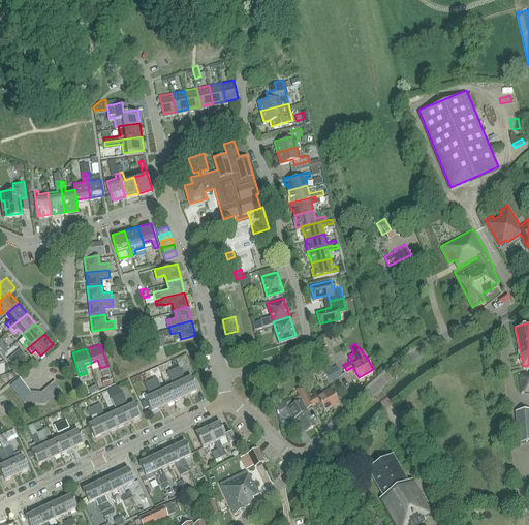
[(322,365),(324,368),(331,379),(336,376),(331,366),(329,362),(322,365)]
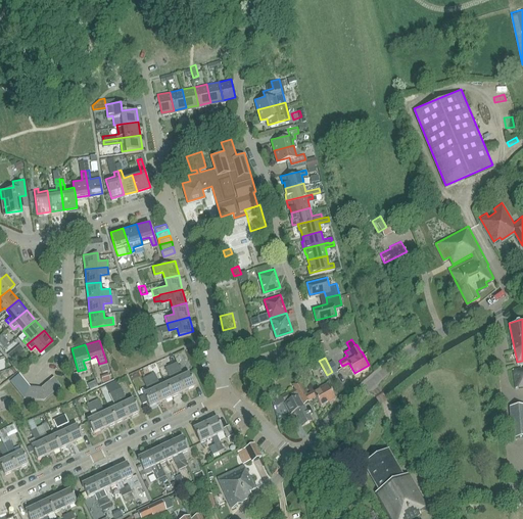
[(333,359),(327,362),(332,372),(338,368),(333,359)]
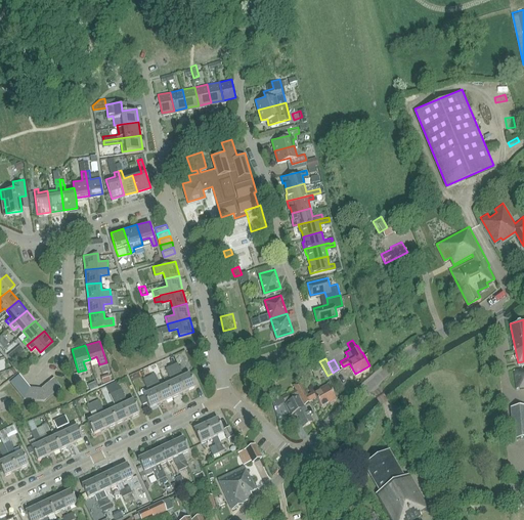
[(182,374),(176,360),(171,362),(183,390),(195,384),(189,371),(182,374)]
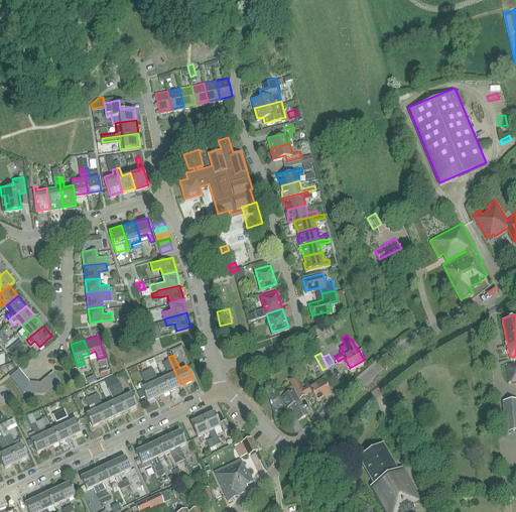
[(180,384),(168,357),(163,360),(169,373),(163,376),(169,389),(180,384)]
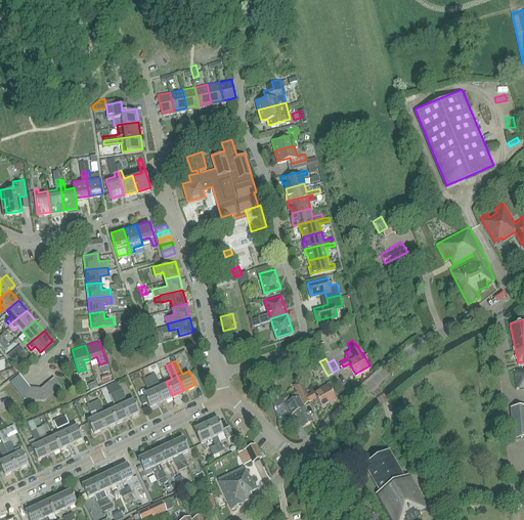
[(523,365),(513,367),(516,386),(523,385),(523,365)]
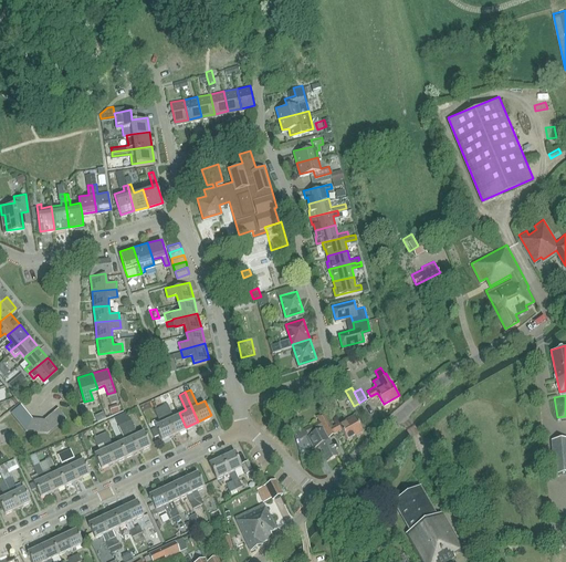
[(174,415),(167,401),(160,404),(174,433),(186,427),(179,413),(174,415)]
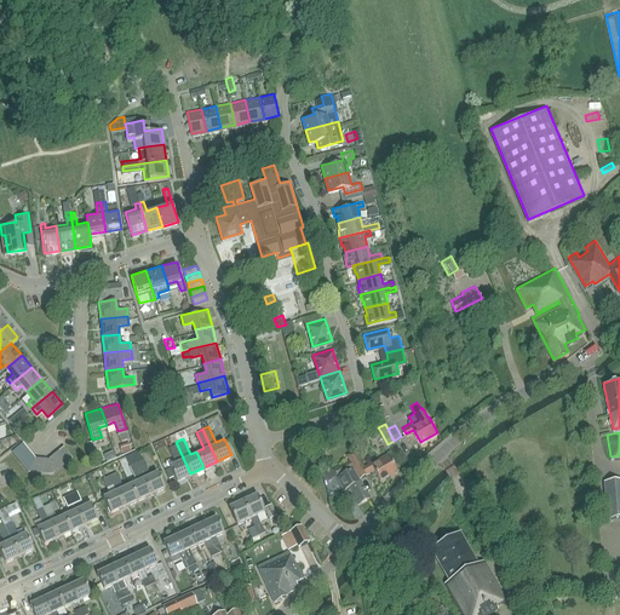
[(12,448),(16,453),(27,444),(23,440),(12,448)]
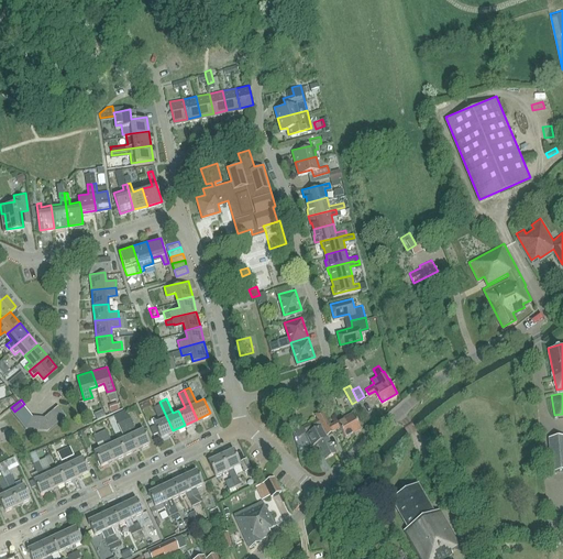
[(154,422),(154,423),(150,425),(153,430),(157,428),(161,436),(173,430),(159,402),(153,404),(161,419),(154,422)]
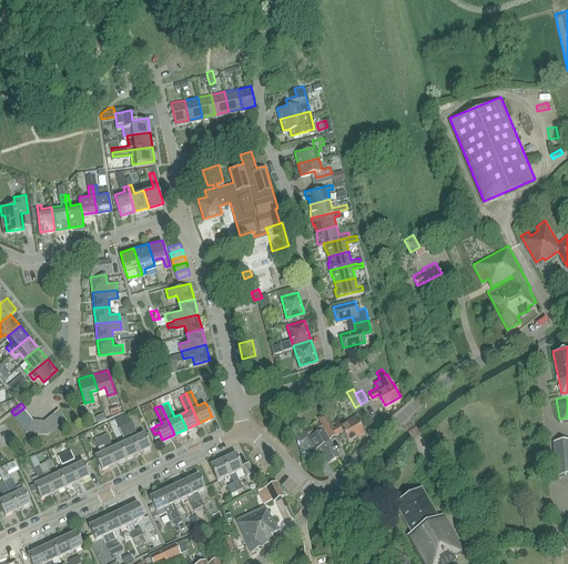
[(58,406),(53,411),(61,420),(67,416),(58,406)]
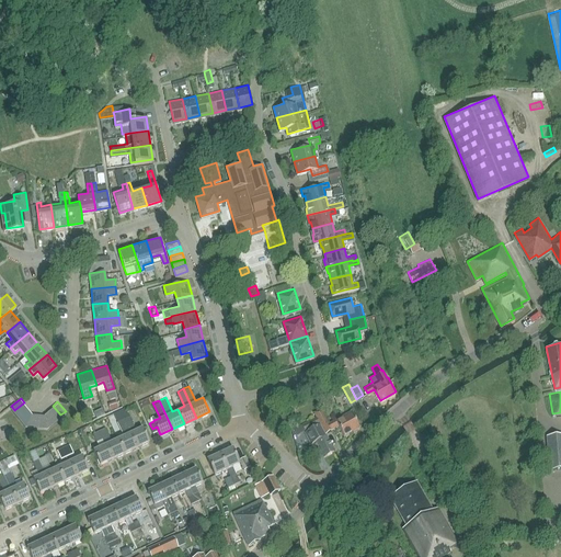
[(29,407),(24,402),(14,410),(19,416),(29,407)]
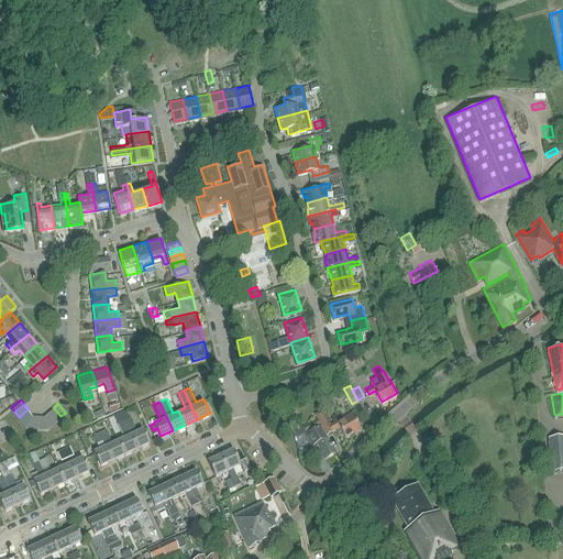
[(61,416),(53,407),(48,410),(56,420),(61,416)]
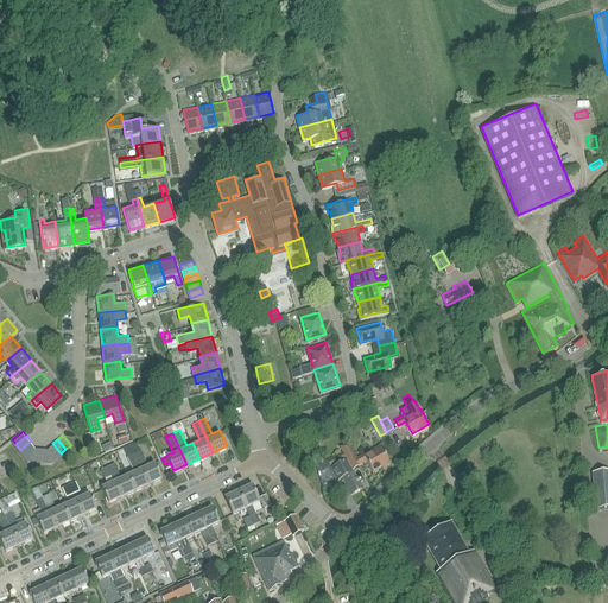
[(390,461),(381,445),(379,443),(358,455),(348,439),(340,444),(353,467),(360,463),(360,462),(366,458),(373,470),(390,461)]
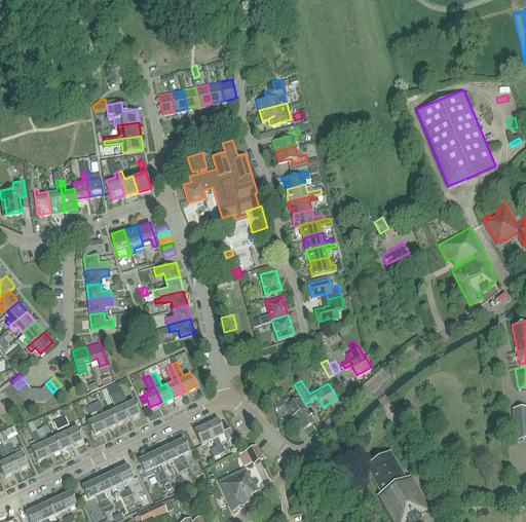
[(24,397),(30,385),(27,381),(17,389),(24,397)]
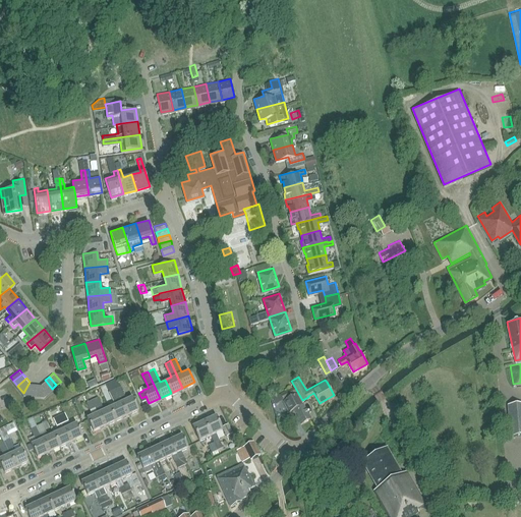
[(44,395),(52,389),(45,380),(41,384),(44,395)]
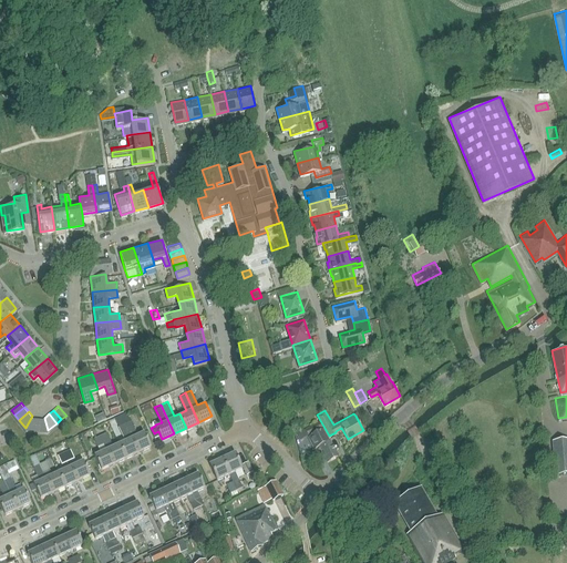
[(37,429),(38,417),(32,416),(26,428),(37,429)]
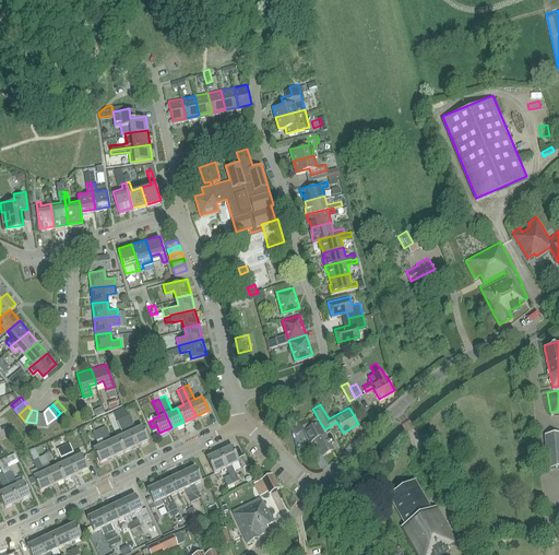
[(126,410),(121,412),(137,444),(149,438),(142,424),(135,427),(129,412),(128,412),(126,410)]
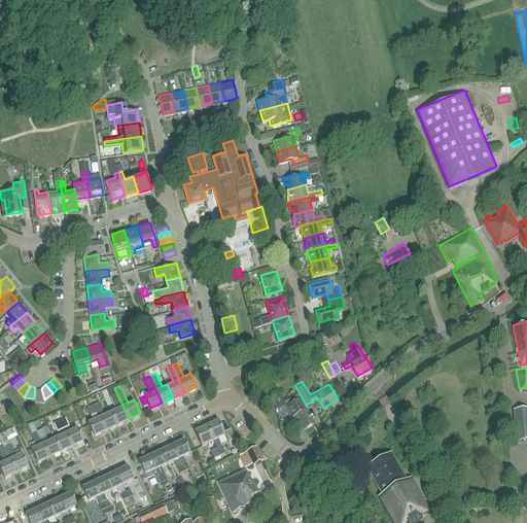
[(44,399),(41,388),(35,387),(34,398),(44,399)]
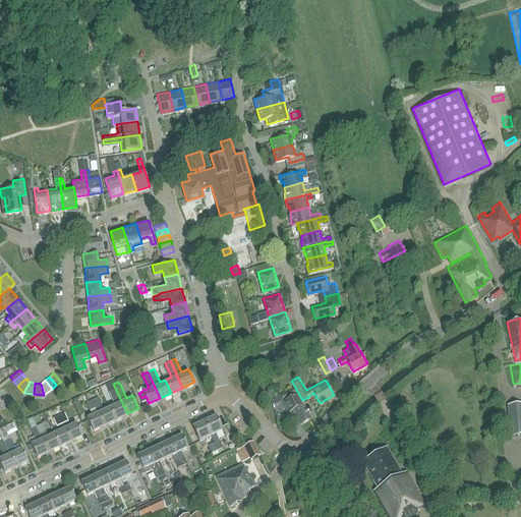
[(127,413),(113,384),(110,385),(112,388),(108,389),(114,403),(109,406),(115,418),(127,413)]
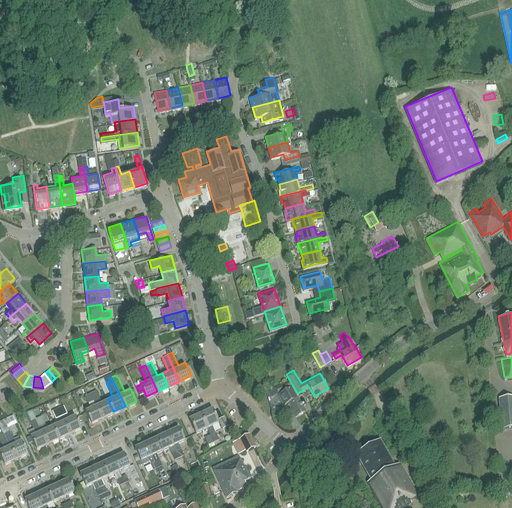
[(305,408),(297,394),(296,395),(290,385),(291,384),(288,379),(276,385),(279,391),(279,392),(278,392),(283,402),(288,400),(295,414),(305,408)]
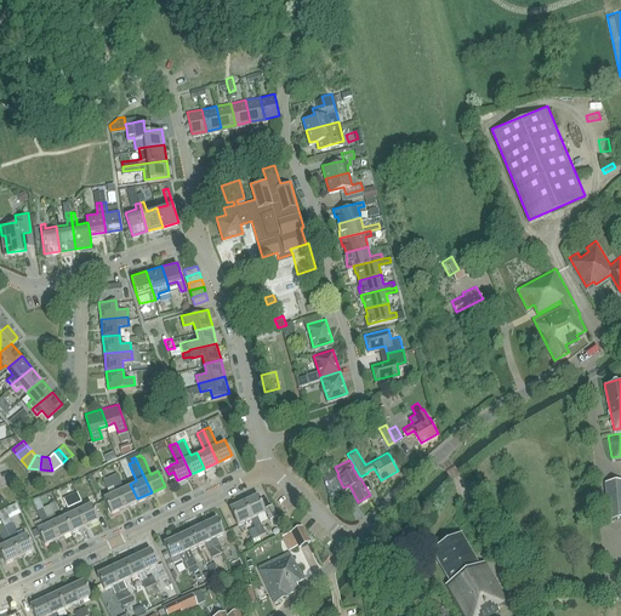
[(117,471),(109,473),(124,506),(137,498),(130,484),(123,486),(117,471)]
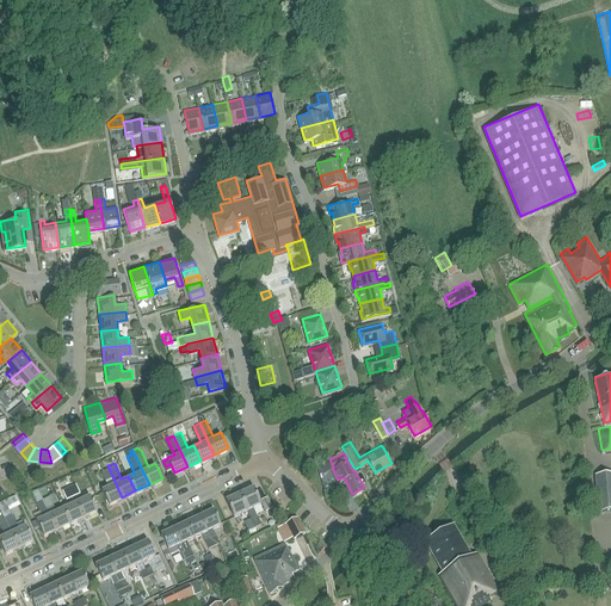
[(329,474),(323,464),(315,468),(321,478),(329,474)]
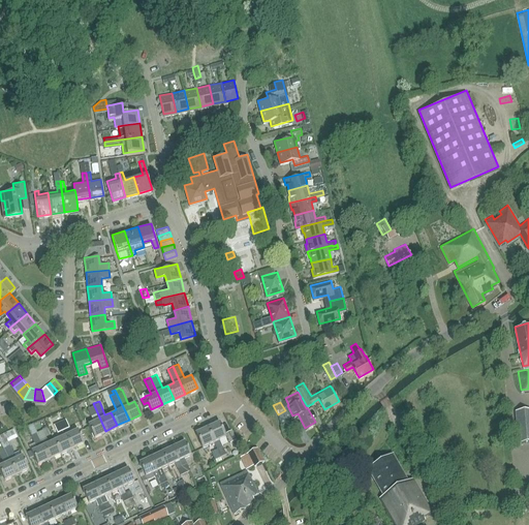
[(105,431),(93,403),(87,406),(93,421),(88,423),(94,436),(105,431)]
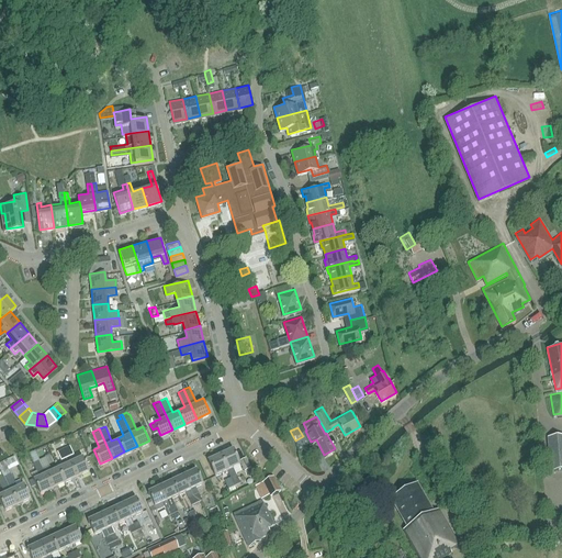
[(561,432),(548,434),(550,468),(561,467),(561,432)]
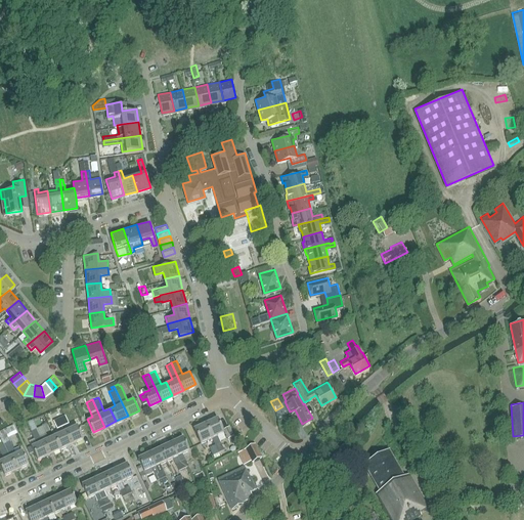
[(64,413),(59,415),(62,423),(69,421),(64,413)]
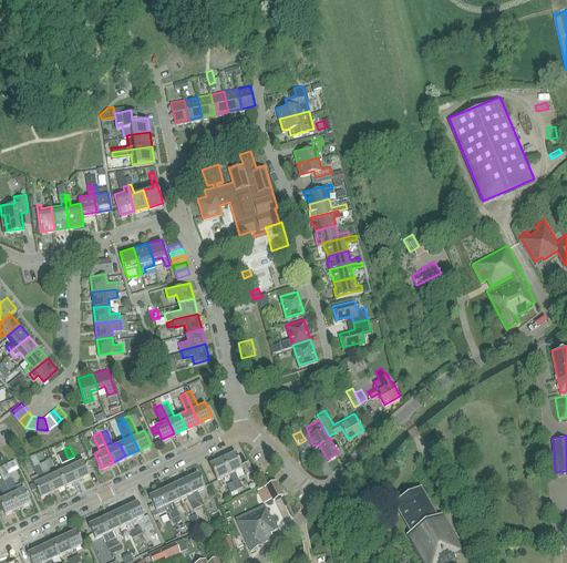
[(68,458),(64,449),(58,452),(61,461),(68,458)]
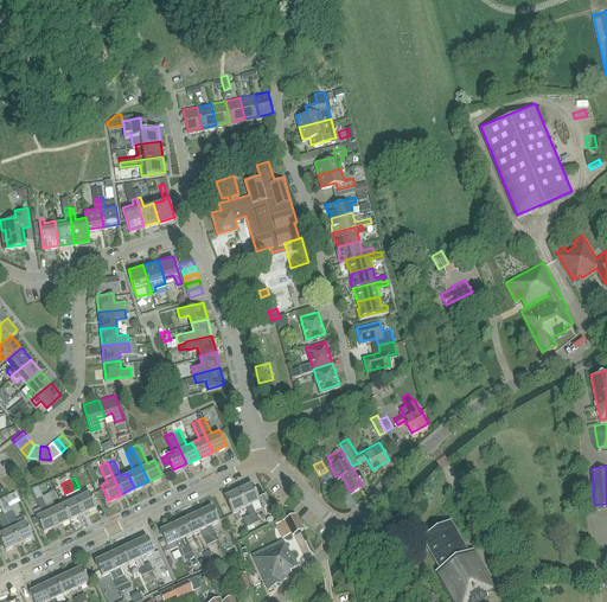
[(259,499),(251,481),(237,488),(253,522),(259,518),(251,503),(259,499)]
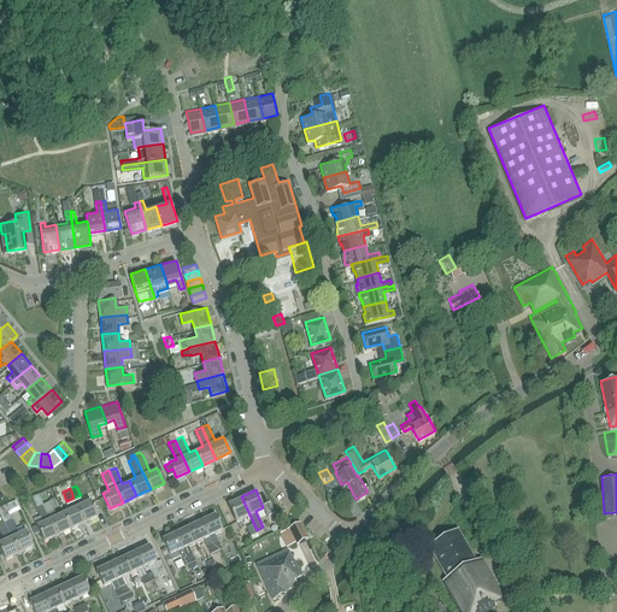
[(43,539),(57,533),(50,517),(43,501),(39,490),(30,494),(36,504),(43,521),(36,524),(43,539)]
